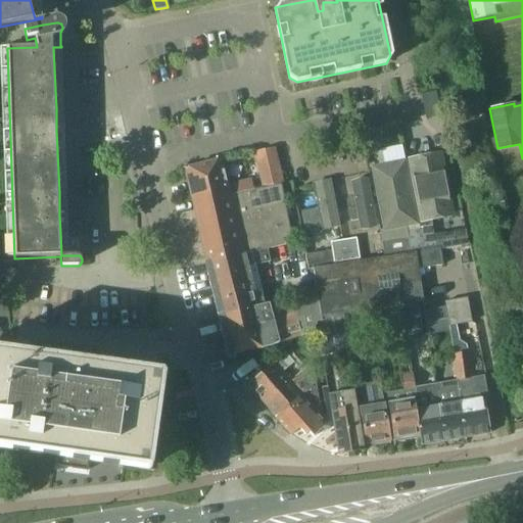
[(426,120),(438,116),(442,115),(441,108),(437,91),(435,92),(421,94),(426,120)]
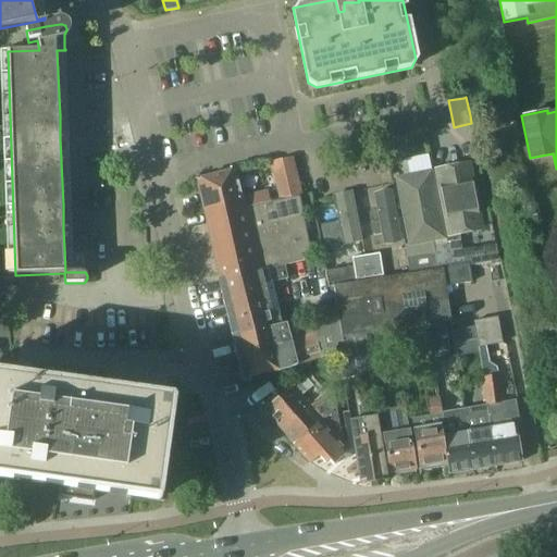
[(412,134),(415,146),(426,144),(423,132),(412,134)]
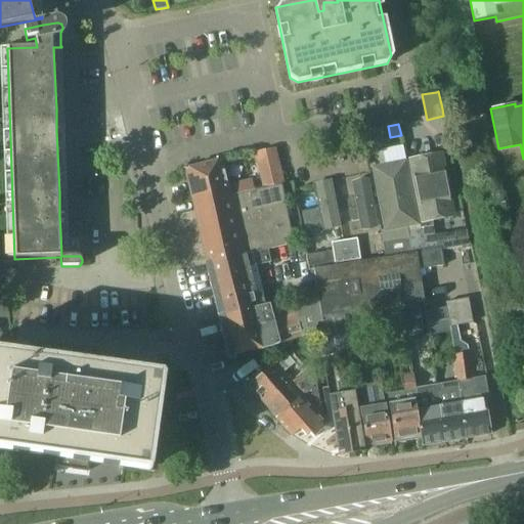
[(256,154),(264,187),(281,184),(284,183),(275,148),(256,154)]
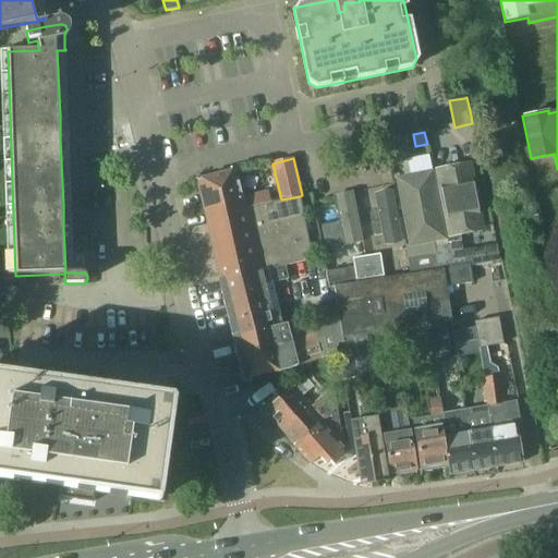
[(494,208),(483,164),(444,171),(451,215),(455,237),(469,234),(497,231),(494,208)]
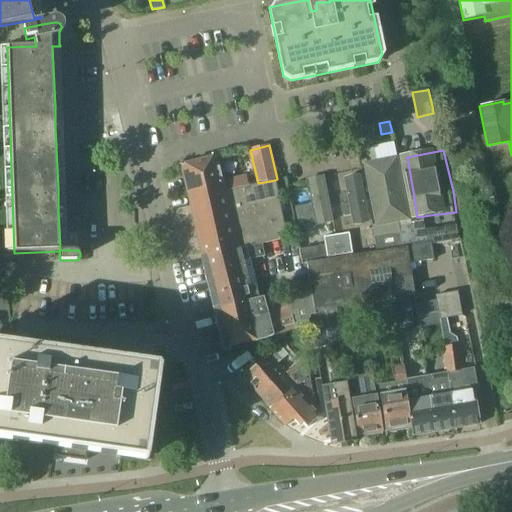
[(182,165),(188,191),(223,183),(216,157),(182,165)]
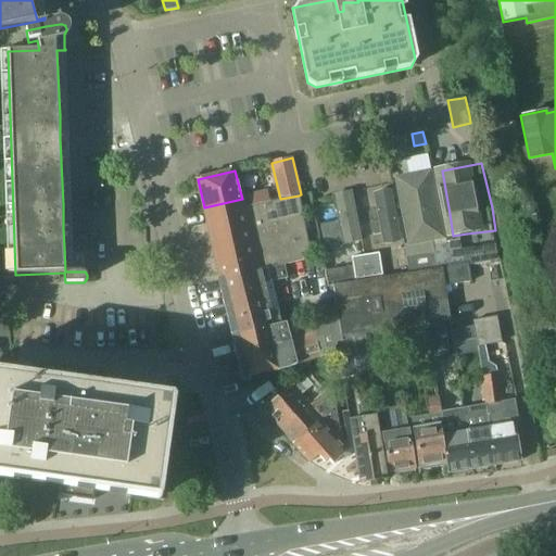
[(409,248),(429,244),(450,241),(446,219),(438,173),(397,178),(406,224),(407,232),(409,248)]
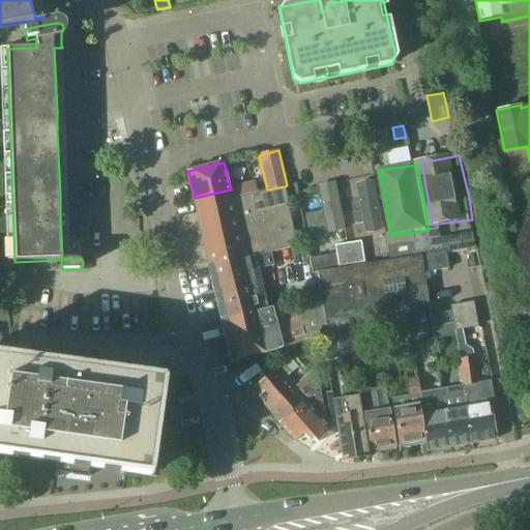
[(311,244),(337,238),(351,236),(347,214),(342,185),(320,190),(322,212),(306,217),(311,244)]
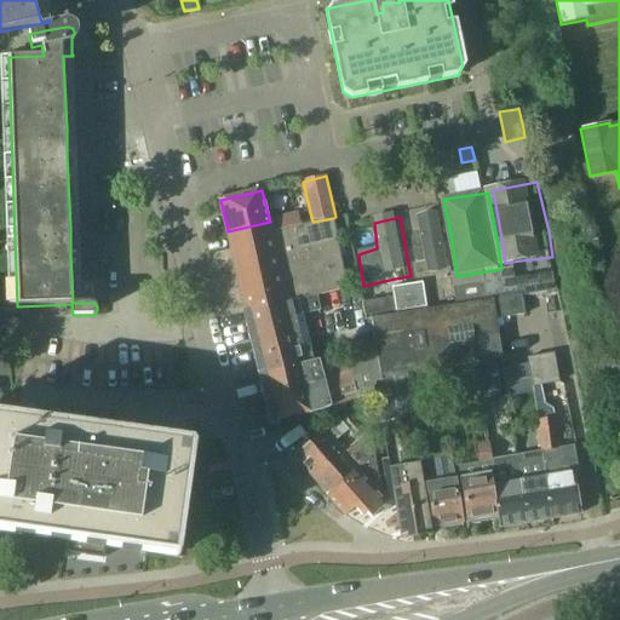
[(412,253),(415,269),(422,274),(424,277),(453,273),(440,217),(418,220),(423,248),(412,253)]
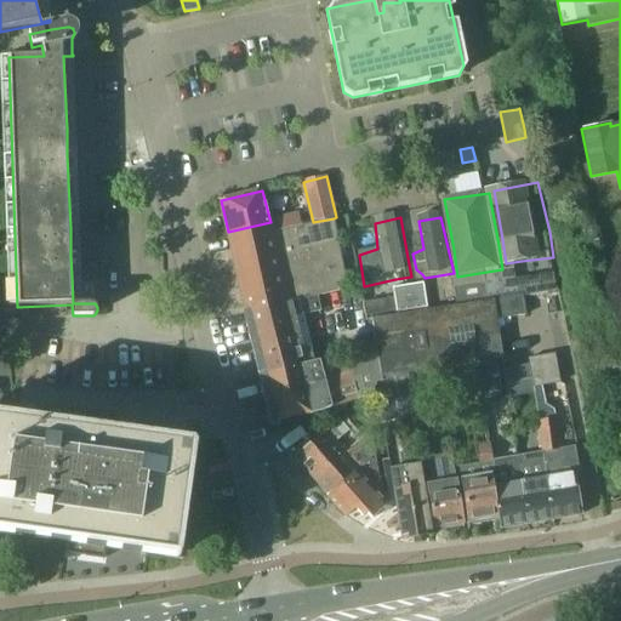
[(348,289),(334,218),(313,222),(313,223),(297,227),(273,233),(271,222),(228,232),(248,313),(300,300),(314,296),(348,289)]
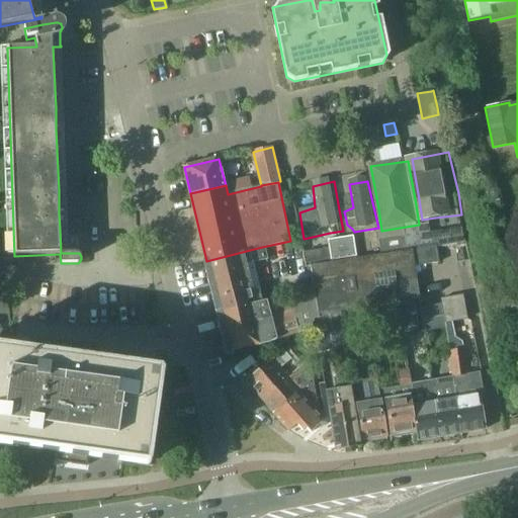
[(432,245),(428,225),(416,227),(403,229),(404,236),(400,237),(399,235),(379,238),(380,253),(380,255),(413,250),(429,248),(428,246),(432,245)]
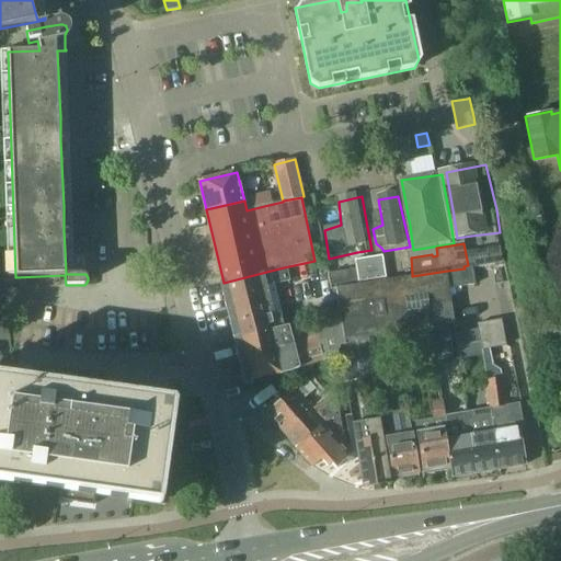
[(387,278),(382,255),(369,258),(355,260),(358,283),(373,281),(387,278)]
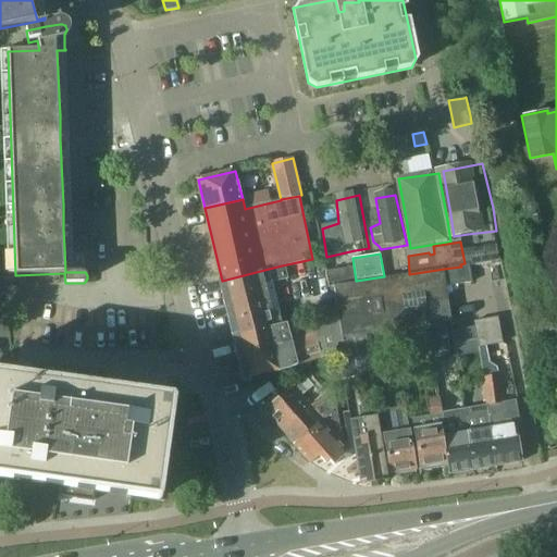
[(222,281),(233,321),(275,310),(275,311),(280,311),(272,282),(285,279),(282,265),(269,269),(222,281)]
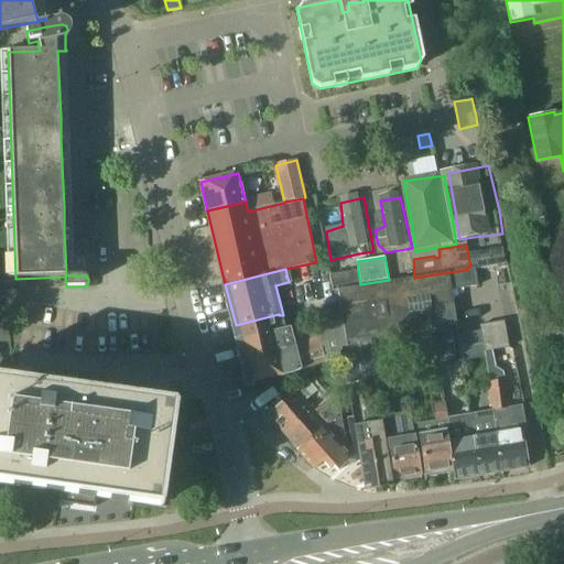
[(449,273),(453,290),(477,285),(474,269),(449,273)]
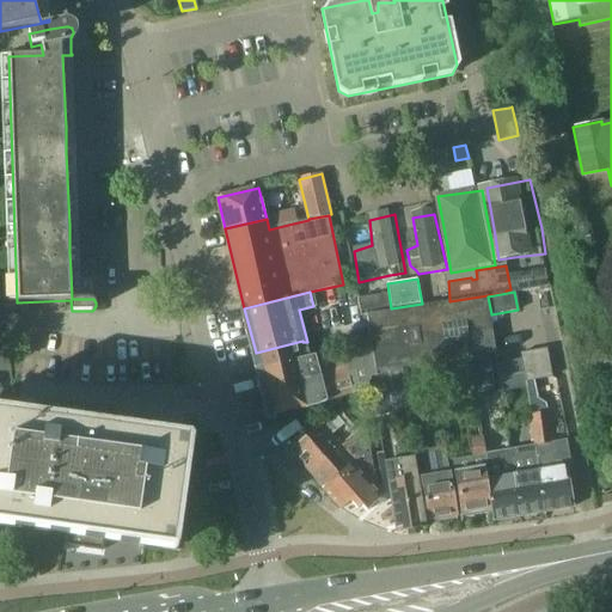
[(403,368),(432,365),(434,383),(459,379),(456,360),(497,354),(491,314),(488,297),(488,295),(450,301),(367,314),(372,343),(378,375),(387,374),(403,372),(403,368)]
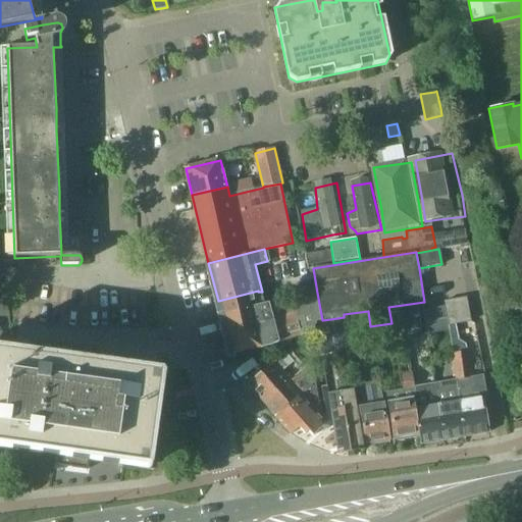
[(218,301),(221,316),(261,306),(262,306),(258,292),(258,291),(218,301)]
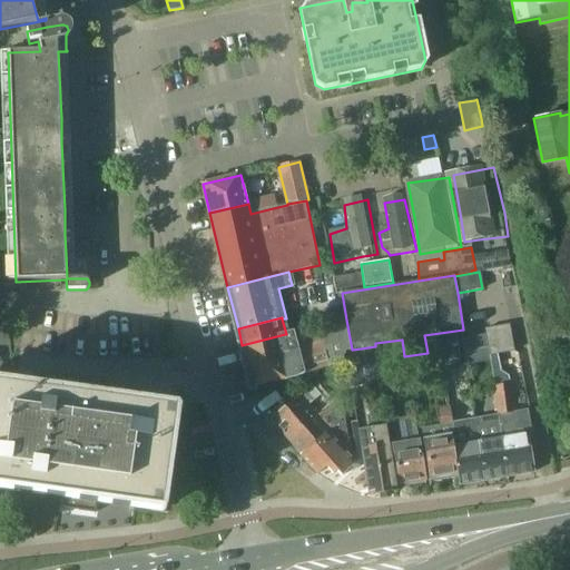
[(317,369),(328,364),(344,360),(345,351),(352,350),(346,320),(325,323),(325,333),(286,343),(285,334),(242,345),(243,349),(252,389),(282,380),(303,373),(317,369)]
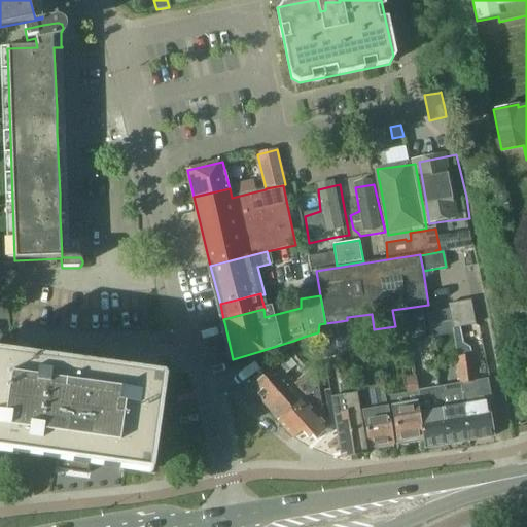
[(449,309),(450,309),(453,328),(452,328),(452,329),(476,325),(470,301),(448,305),(449,309)]
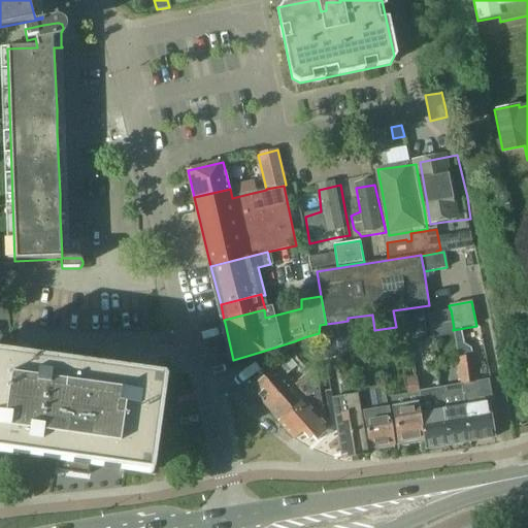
[(411,335),(426,332),(423,309),(407,312),(411,335)]
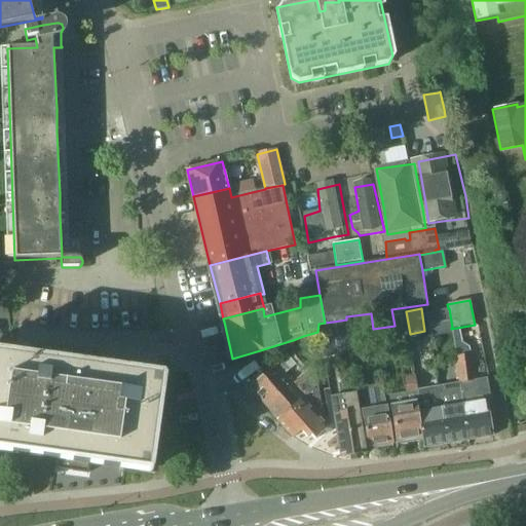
[(448,308),(426,312),(428,324),(450,320),(448,308)]
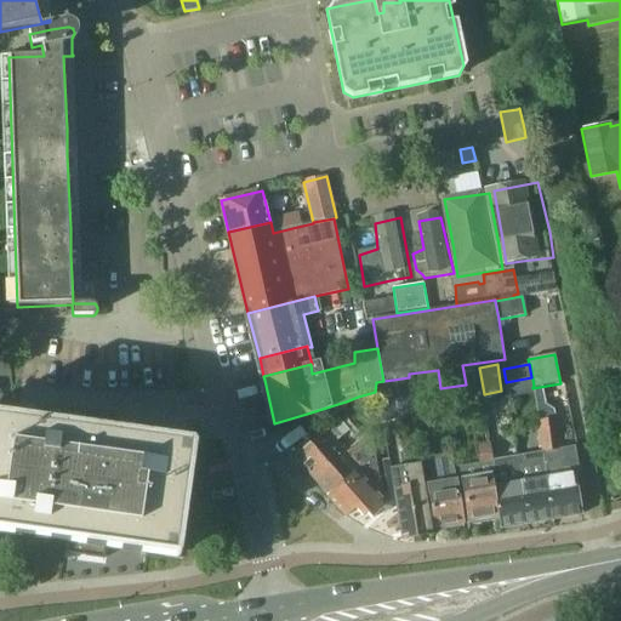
[(409,377),(393,380),(396,398),(399,417),(416,414),(417,426),(429,423),(426,408),(415,409),(409,377)]
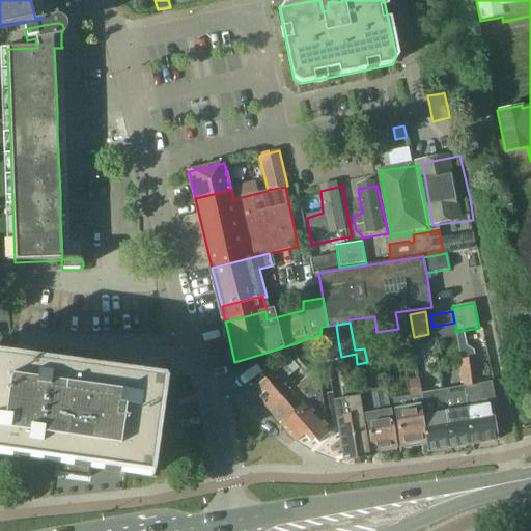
[(341,357),(338,340),(336,325),(328,326),(322,327),(320,335),(323,342),(323,343),(326,362),(341,359),(341,357)]
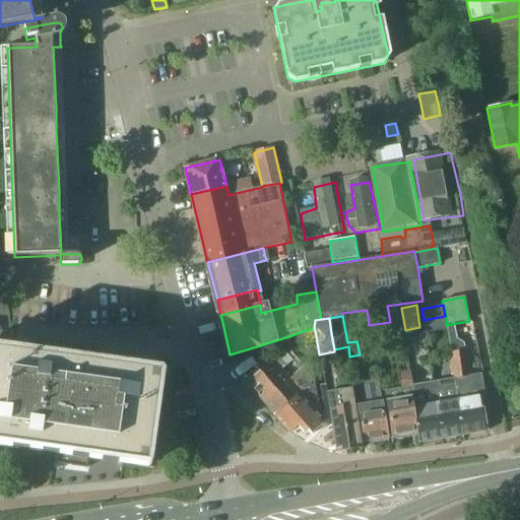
[(0,446),(57,455),(56,464),(58,464),(59,455),(73,457),(71,466),(86,468),(88,459),(119,463),(151,468),(165,370),(92,360),(28,350),(9,347),(0,346),(0,446)]
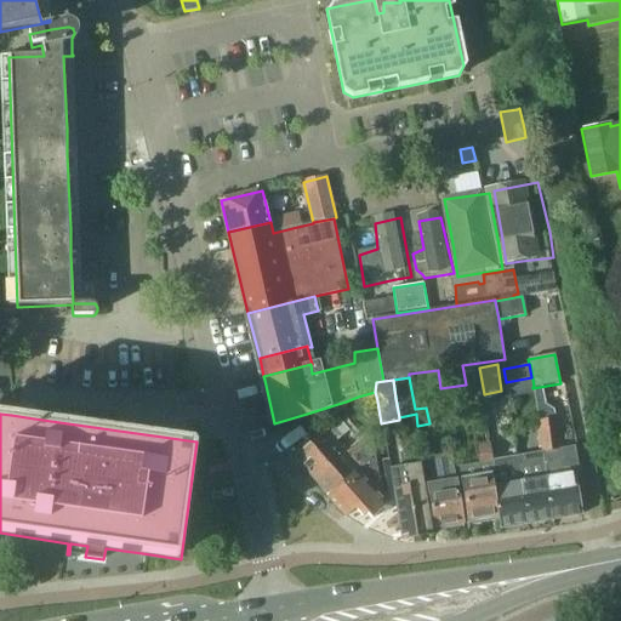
[(336,443),(348,432),(354,438),(359,433),(345,416),(341,420),(324,432),(296,457),(315,479),(346,453),(336,443)]
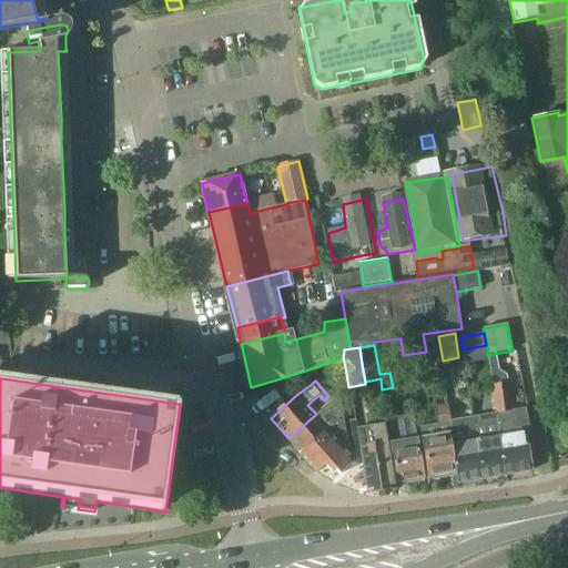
[(513,436),(508,411),(513,411),(508,384),(493,387),(497,413),(507,475),(531,470),(525,434),(513,436)]
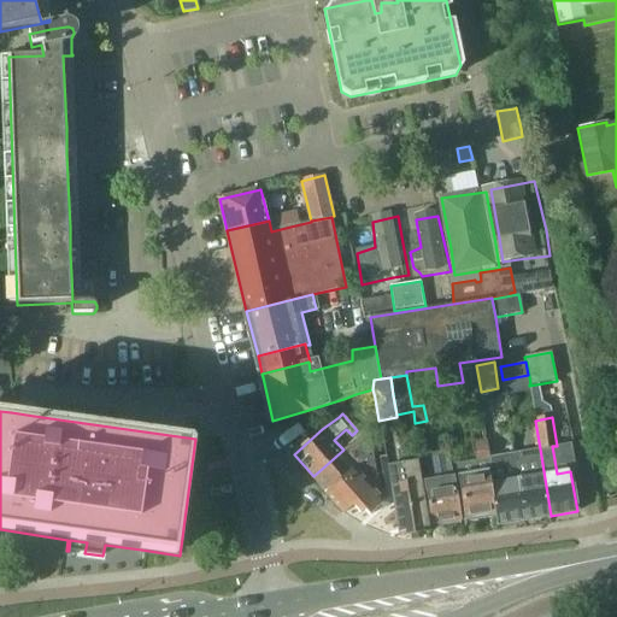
[(369,428),(344,450),(313,476),(344,511),(353,504),(360,512),(365,509),(370,515),(385,501),(386,503),(391,498),(378,485),(369,428)]
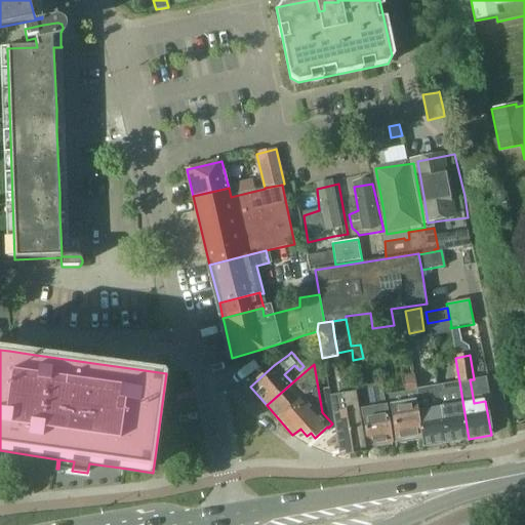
[(396,440),(421,436),(417,412),(416,401),(417,393),(416,390),(414,374),(402,376),(406,402),(391,405),(396,440)]
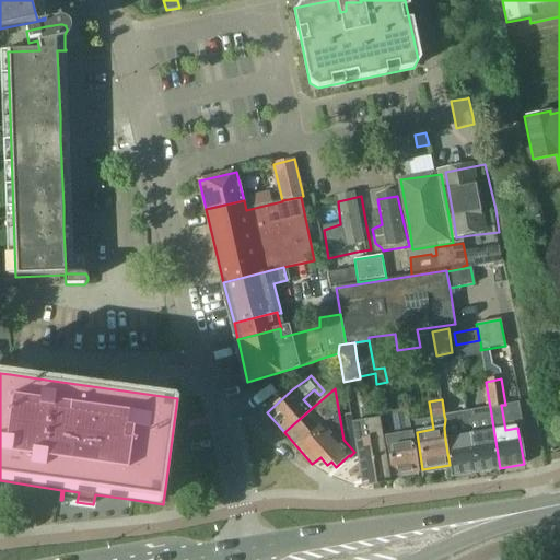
[(354,441),(356,441),(363,485),(373,483),(370,468),(375,453),(373,438),(369,439),(365,421),(368,420),(370,419),(368,407),(362,407),(364,421),(351,423),(354,441)]
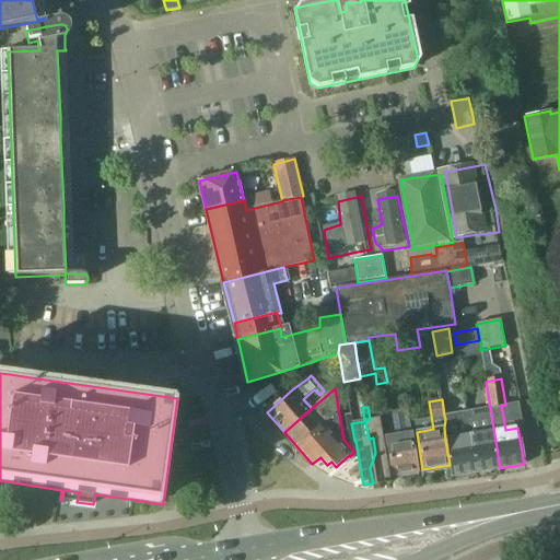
[(490,407),(464,411),(475,473),(500,468),(490,407)]
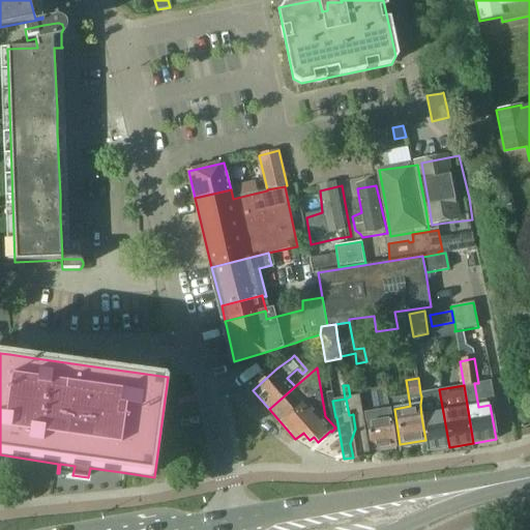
[(394,446),(389,410),(385,386),(375,388),(379,412),(366,414),(372,449),(394,446)]
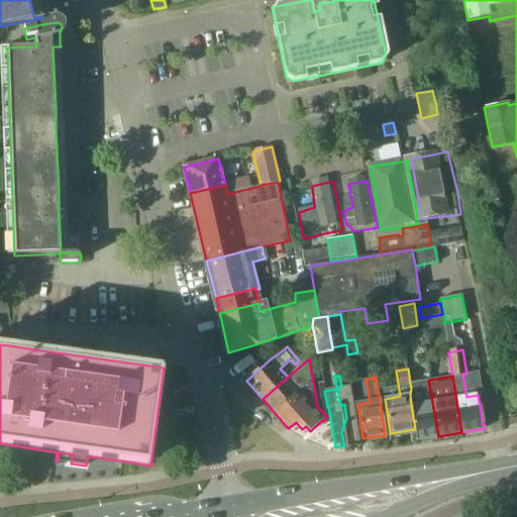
[(416,439),(438,436),(428,380),(420,382),(424,404),(411,406),(415,429),(416,439)]
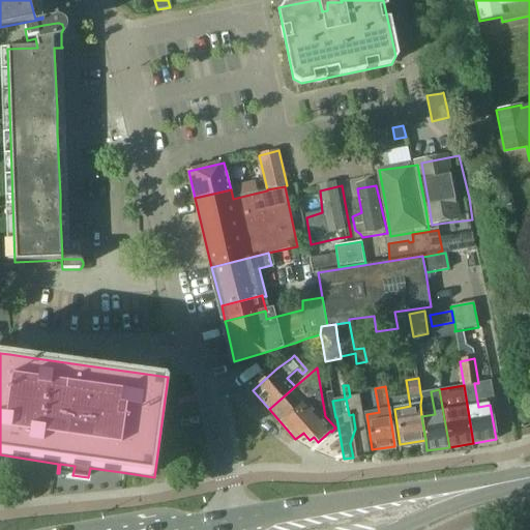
[(359,395),(350,396),(348,398),(346,399),(349,415),(353,414),(355,429),(350,443),(353,458),(369,454),(361,413),(359,395)]
